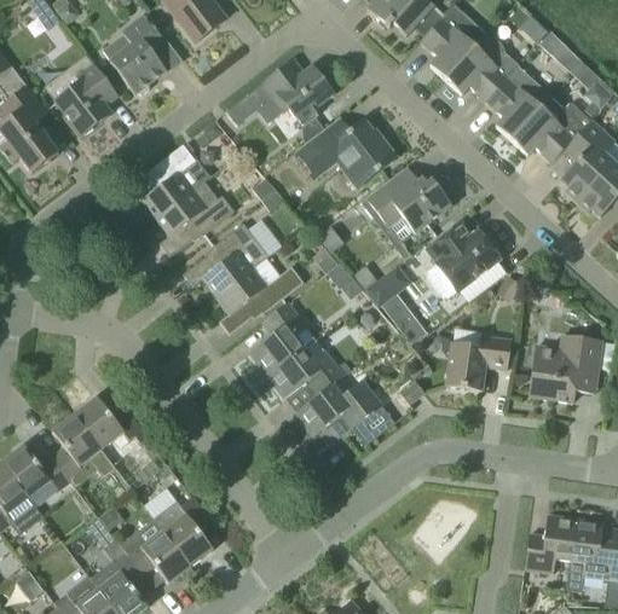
[(32,0),(30,1),(40,13),(50,6),(45,0),(32,0)]
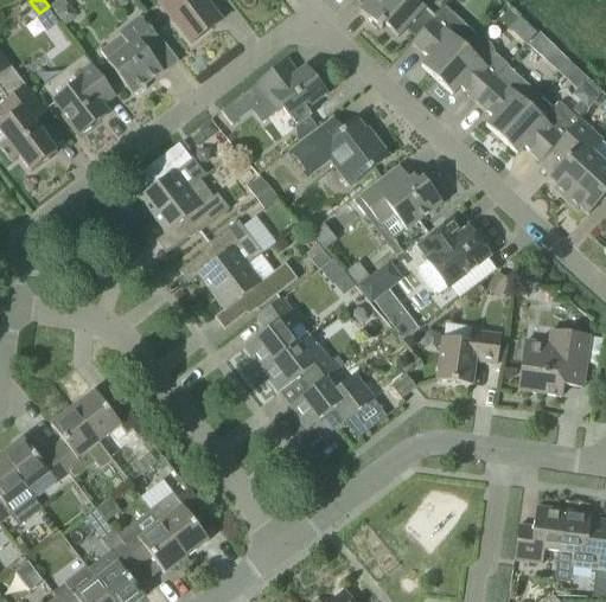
[(78,13),(69,0),(56,11),(67,23),(78,13)]
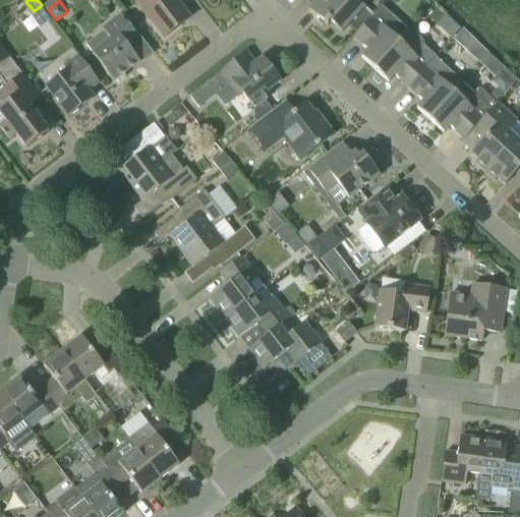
[(138,0),(164,35),(191,14),(180,0),(138,0)]
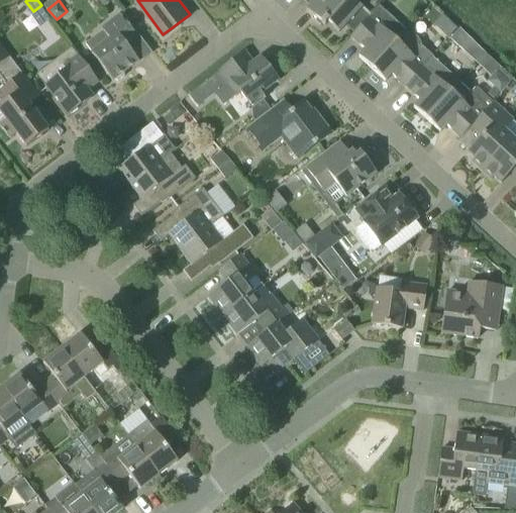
[(313,0),(310,3),(307,5),(325,22),(329,19),(339,28),(346,21),(355,29),(370,14),(360,6),(363,4),(358,0),(313,0)]
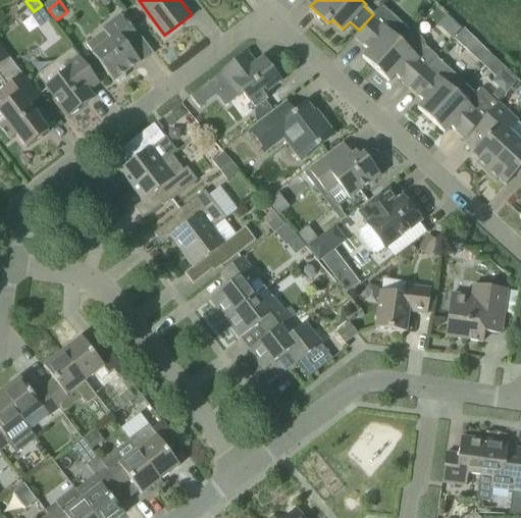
[(411,29),(383,3),(373,14),(359,30),(355,34),(364,42),(364,43),(369,47),(363,54),(376,66),(411,29)]
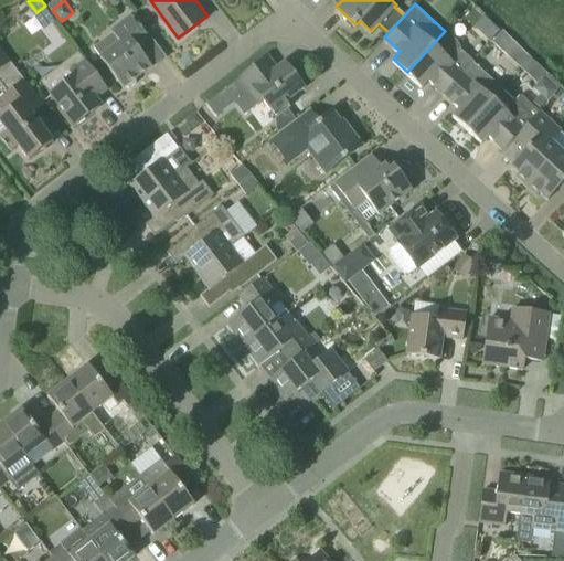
[(150,65),(152,63),(138,45),(150,36),(149,34),(132,12),(112,28),(114,30),(120,39),(100,54),(124,85),(126,84),(137,75),(150,65)]
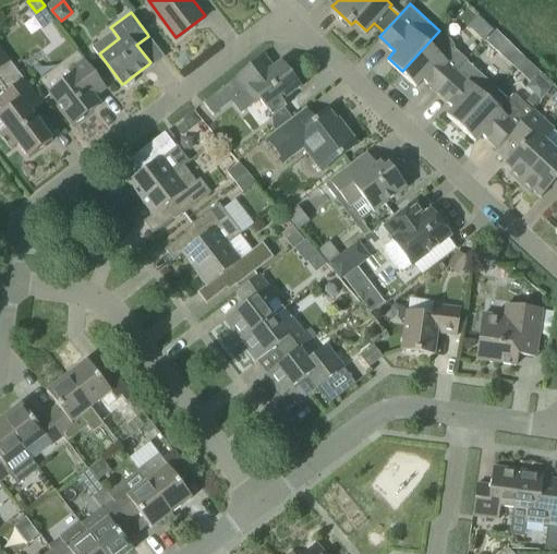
[(496,46),(506,36),(494,25),(485,36),(496,46)]
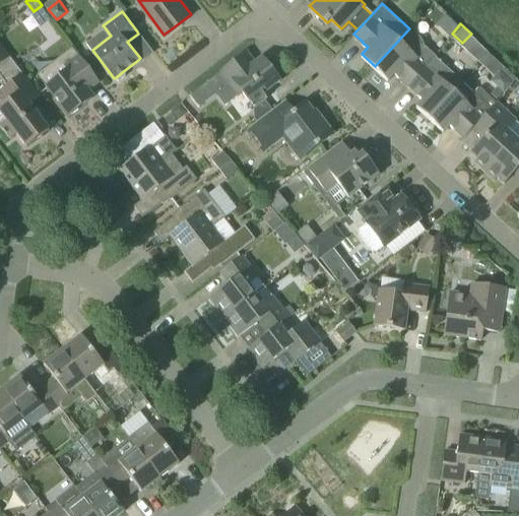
[(408,84),(437,55),(425,44),(424,40),(422,36),(419,34),(415,31),(411,30),(409,28),(375,66),(388,78),(394,72),(408,84)]
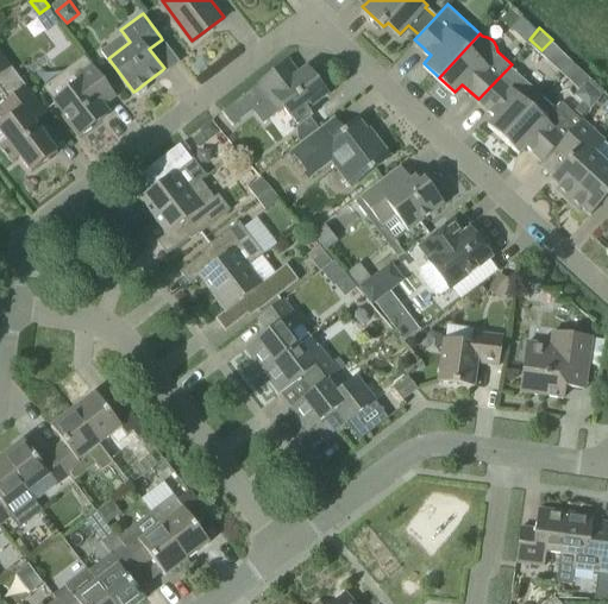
[(13,159),(20,155),(32,169),(58,150),(35,119),(48,109),(0,48),(0,46),(0,85),(8,96),(0,102),(1,104),(0,104),(0,127),(8,138),(0,144),(13,159)]
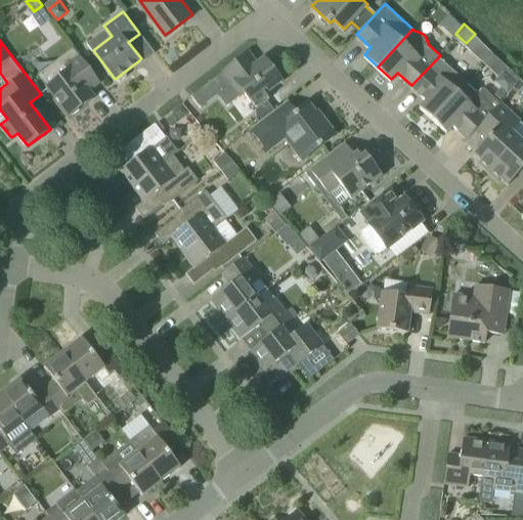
[(245,90),(256,105),(266,98),(269,96),(265,91),(282,79),(264,55),(257,60),(249,49),(192,93),(201,104),(217,91),(227,103),(245,90)]
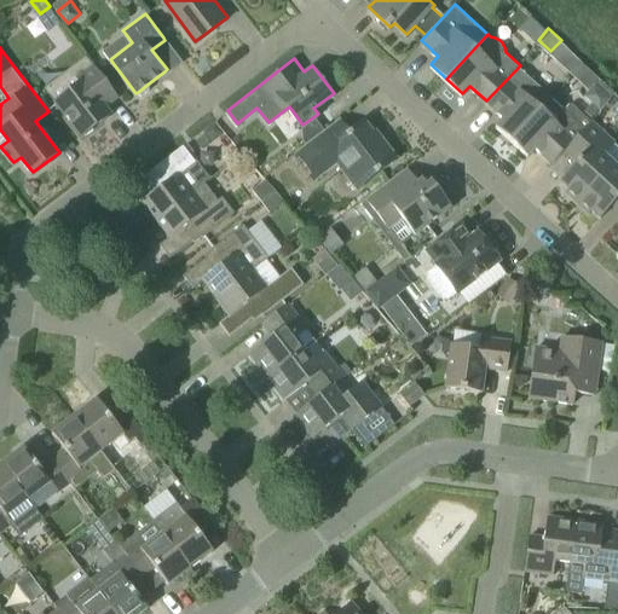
[(84,77),(56,99),(82,134),(111,111),(105,104),(119,94),(96,64),(81,74),(84,77)]
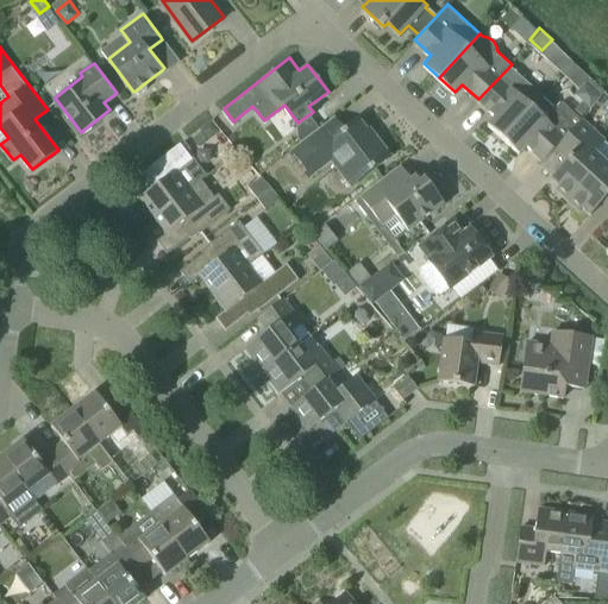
[(503,137),(543,94),(544,94),(512,64),(478,99),(495,114),(488,123),(503,137)]
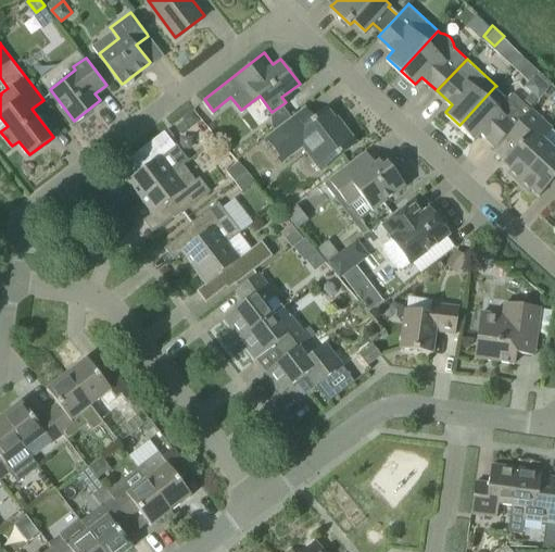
[(552,84),(538,71),(526,85),(532,90),(539,96),(540,97),(552,84)]
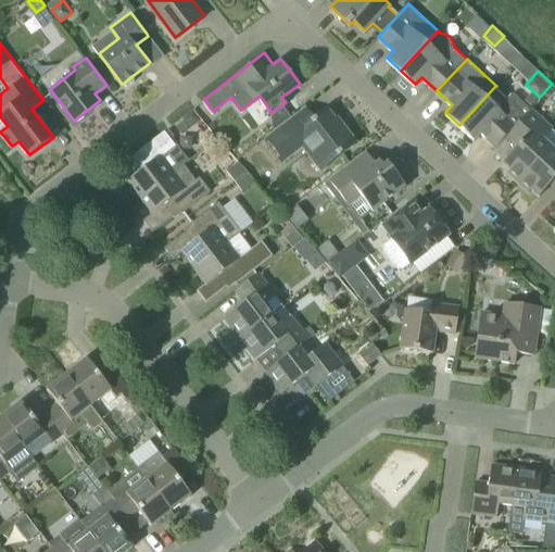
[(525,113),(521,110),(527,103),(513,90),(507,97),(495,86),(459,125),(474,138),(481,132),(486,136),(496,145),(508,133),(525,113)]
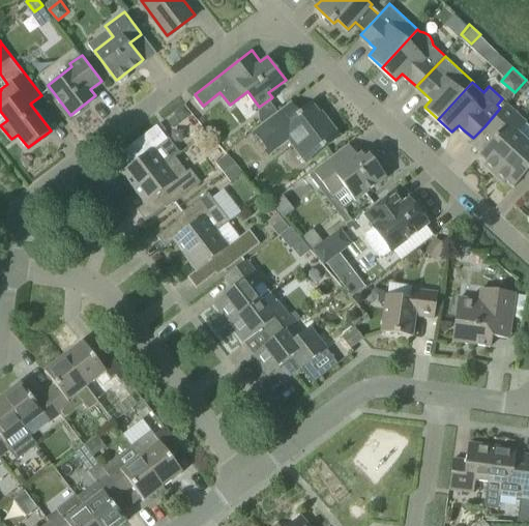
[(289,137),(306,159),(341,134),(322,110),(320,112),(313,101),(300,111),(291,99),(277,110),(262,122),(254,128),(271,150),(289,137)]
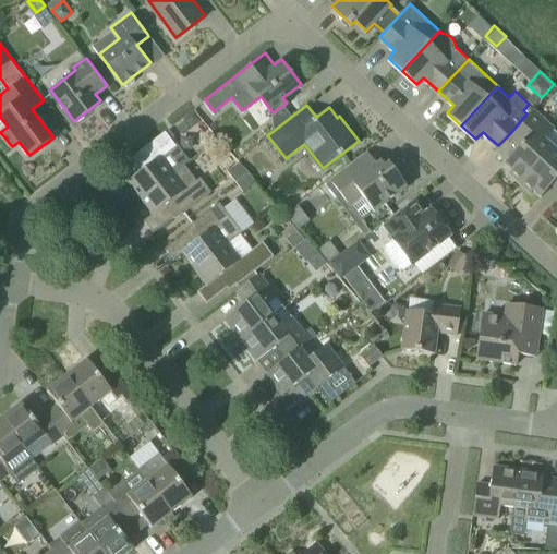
[(283,105),(273,112),(274,124),(276,129),(292,116),(283,105)]
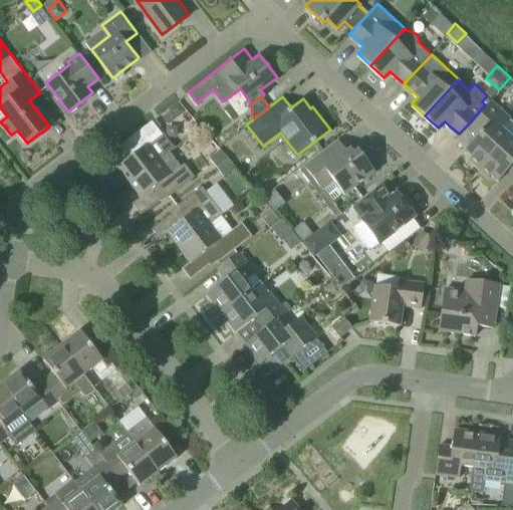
[(479,166),(509,134),(501,125),(510,115),(491,98),(485,104),(470,122),(480,132),(466,148),(473,155),(470,158),(479,166)]
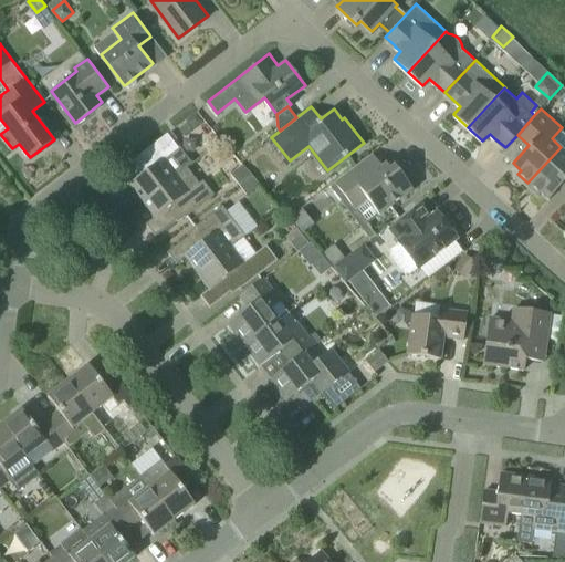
[(197,110),(187,117),(195,127),(205,120),(197,110)]
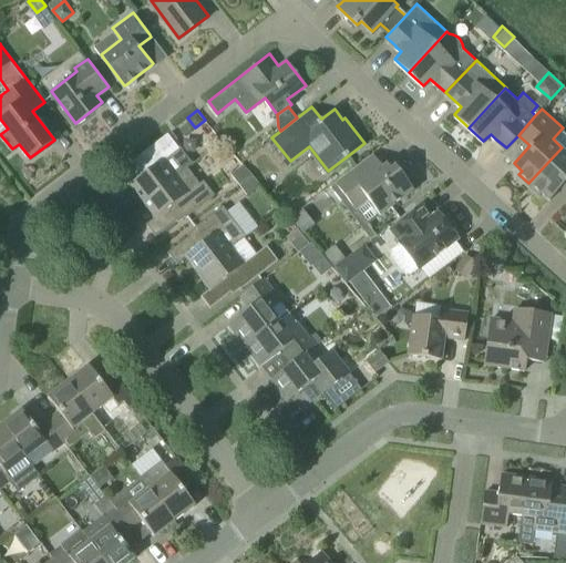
[(192,162),(168,131),(139,154),(141,156),(113,178),(123,190),(132,183),(143,200),(185,166),(192,162)]
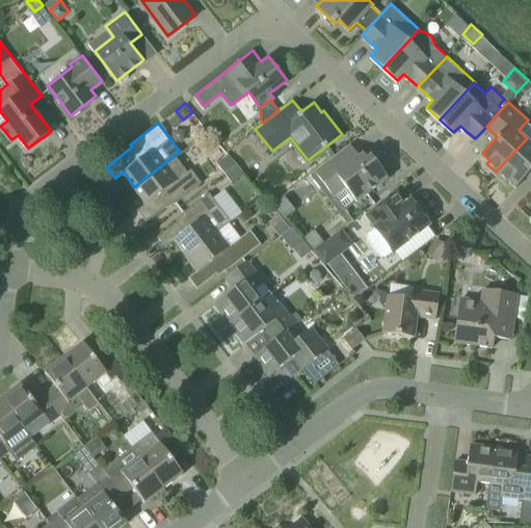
[(516,185),(530,169),(530,140),(527,138),(496,172),(506,181),(509,179),(516,185)]
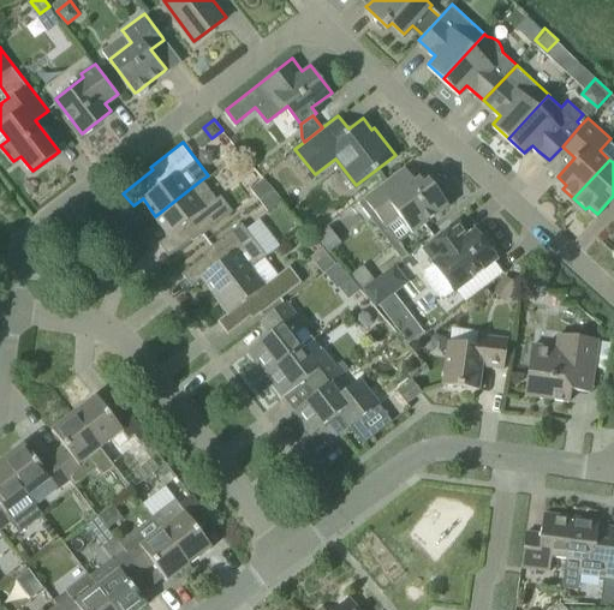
[(405,165),(364,196),(375,210),(371,214),(382,228),(400,215),(412,231),(449,203),(430,178),(425,181),(421,175),(416,179),(405,165)]
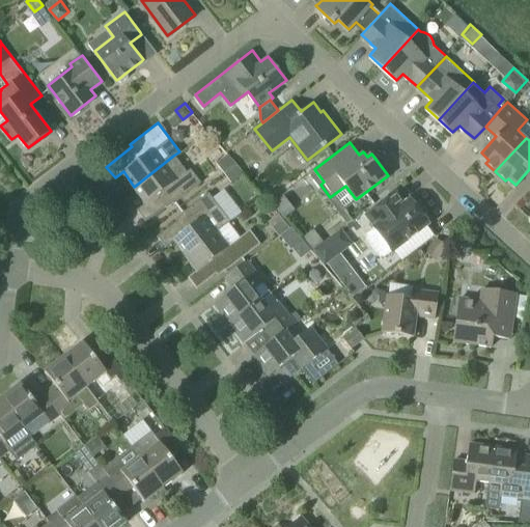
[(225,171),(236,162),(229,151),(217,162),(225,171)]
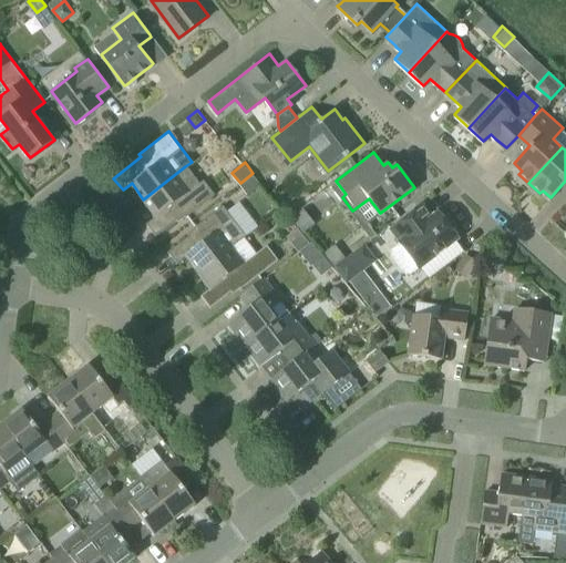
[(185,166),(143,200),(155,215),(146,222),(156,234),(184,213),(185,214),(215,193),(204,177),(197,183),(185,166)]
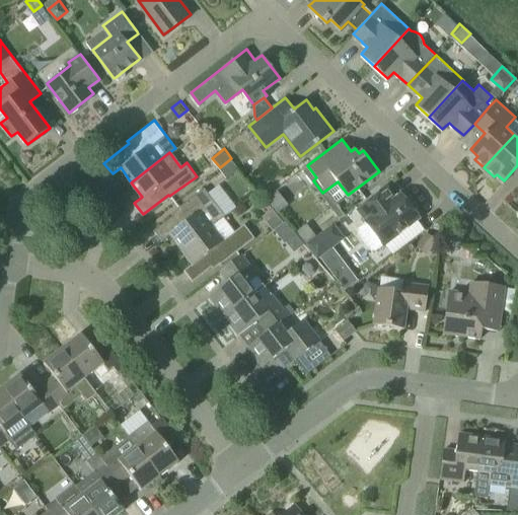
[(227,176),(238,167),(231,158),(220,167),(227,176)]
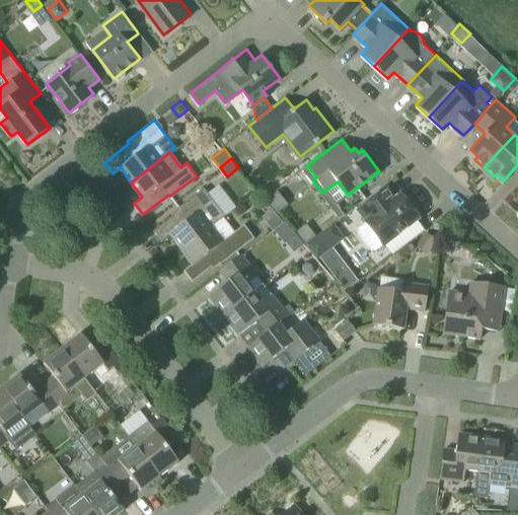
[(177,207),(179,209),(154,228),(162,239),(170,233),(181,248),(224,215),(225,214),(204,186),(177,207)]
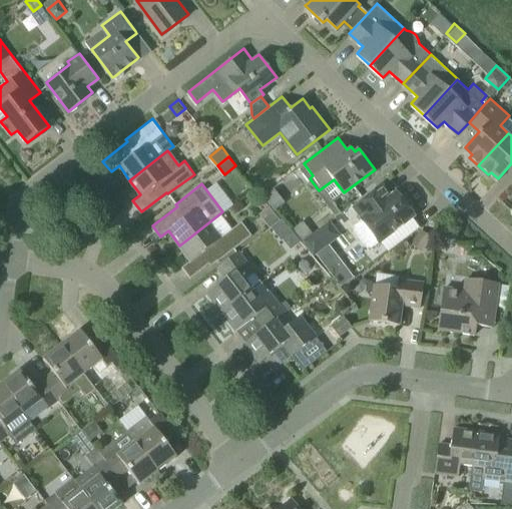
[(383,183),(354,205),(362,216),(361,216),(362,217),(354,223),(353,227),(367,245),(372,245),(379,240),(380,241),(415,214),(410,208),(411,207),(413,203),(407,195),(402,195),(401,196),(396,189),(391,193),(383,183)]
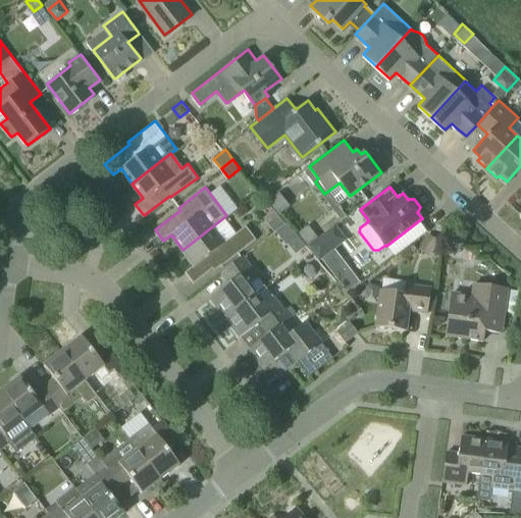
[(278,213),(269,221),(276,229),(285,221),(278,213)]
